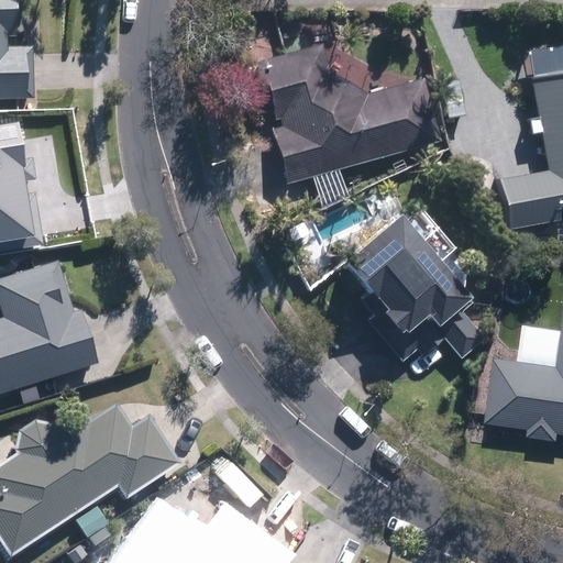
[(24,43),(23,0),(0,0),(0,97),(35,98),(35,43),(24,43)]
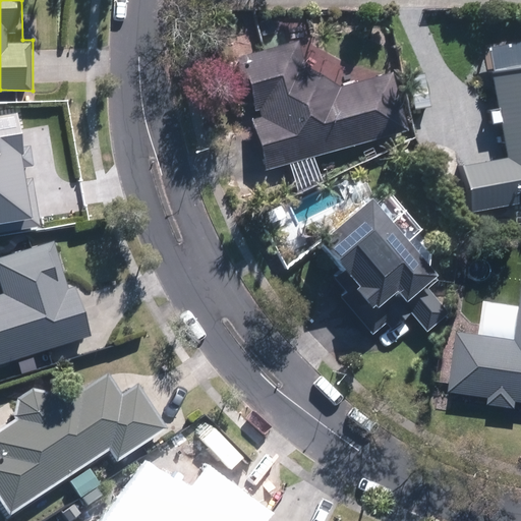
[(241,24),(229,29),(266,168),(396,133),(394,125),(401,123),(390,80),(378,83),(374,72),(347,79),(339,47),(305,56),(300,38),(249,52),(241,24)]
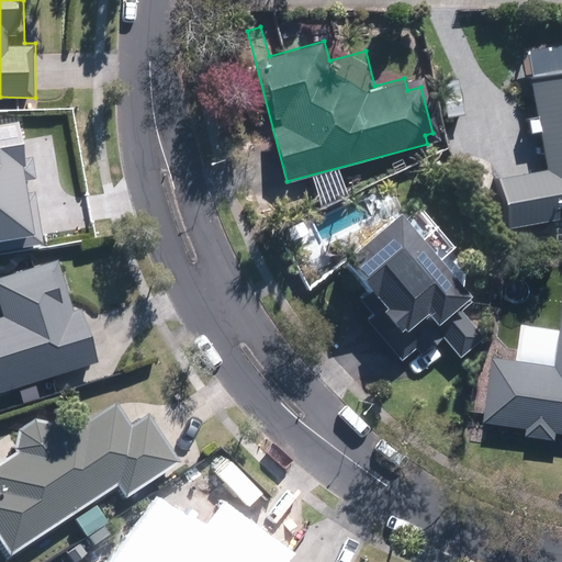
[(561,213),(560,201),(561,200),(561,41),(525,48),(546,167),(501,175),(509,225),(561,215),(561,213)]
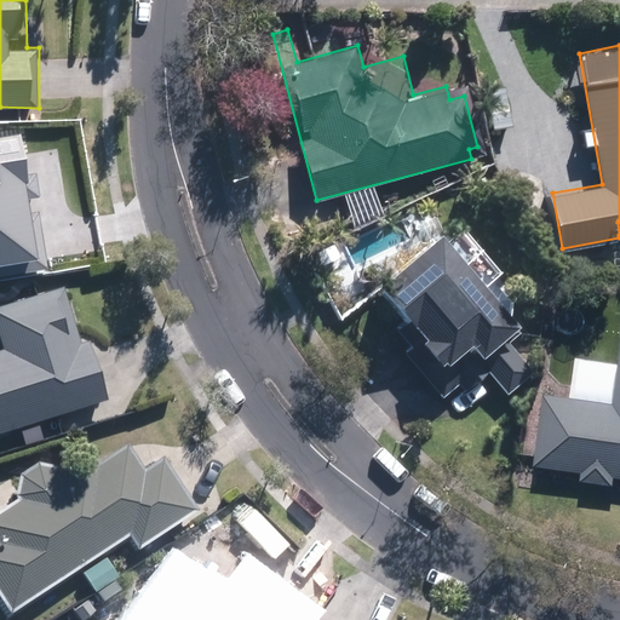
[(0,264),(39,259),(21,133),(0,136),(0,264)]
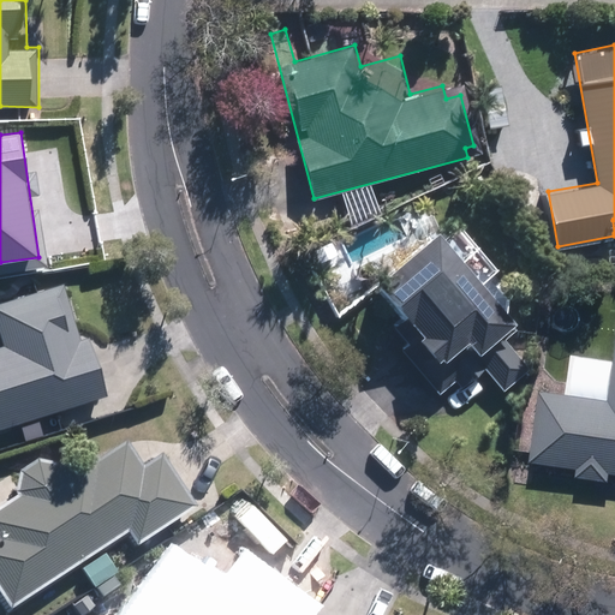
[(481,350),(518,315),(437,228),(377,284),(446,358),(469,336),(481,350)]
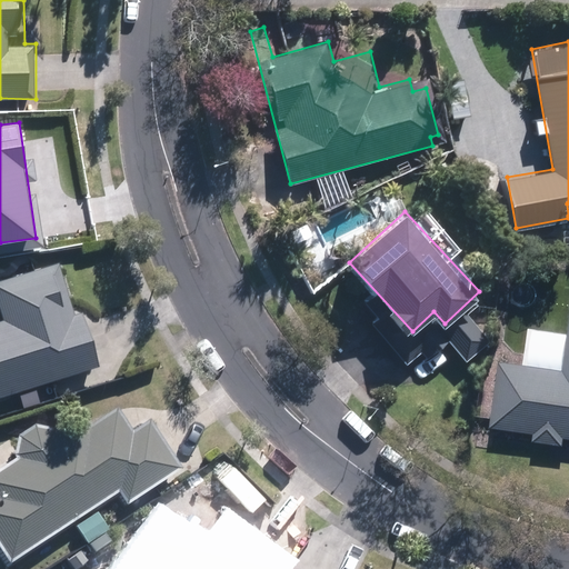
[(0,392),(98,361),(81,311),(75,313),(57,259),(0,277),(0,312),(1,317),(0,317),(0,392)]
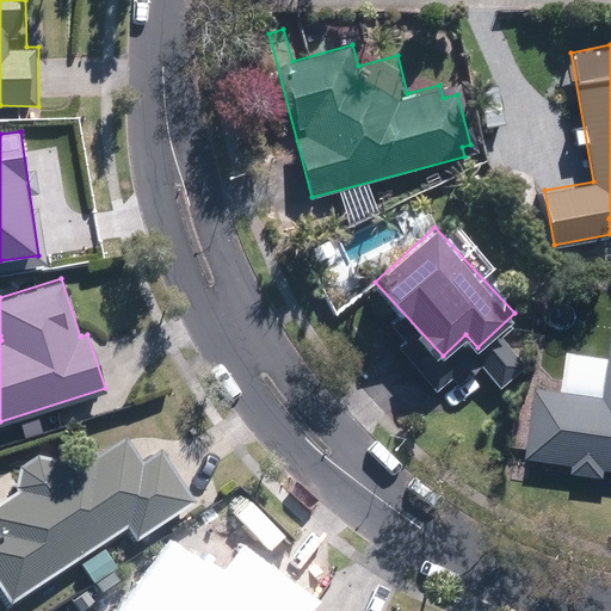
[(610,395),(544,387),(536,460),(580,464),(579,473),(610,476),(610,395)]
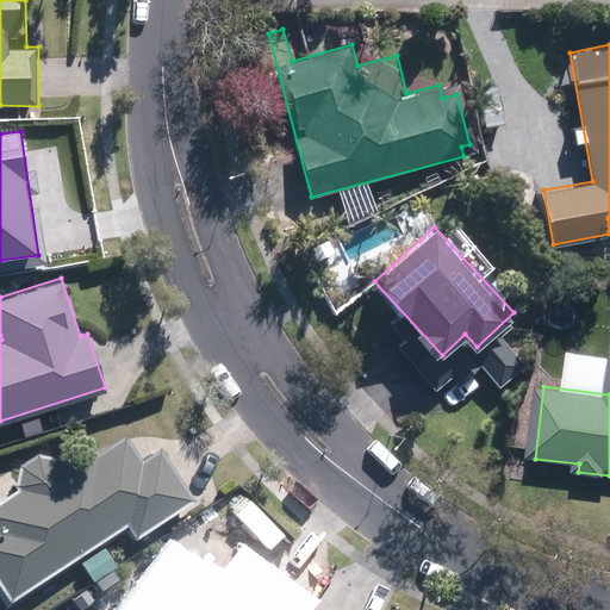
[(0,582),(6,590),(24,577),(32,590),(129,523),(138,537),(197,497),(160,443),(143,454),(128,431),(95,453),(87,441),(67,455),(66,454),(63,453),(61,452),(60,452),(57,450),(55,450),(53,450),(51,450),(49,450),(47,450),(44,450),(43,450),(41,452),(38,452),(37,453),(35,454),(32,455),(31,455),(29,458),(27,459),(26,460),(25,461),(23,462),(22,465),(20,466),(19,468),(19,470),(18,472),(17,474),(17,477),(17,478),(16,480),(16,483),(16,485),(16,486),(0,497),(0,582)]
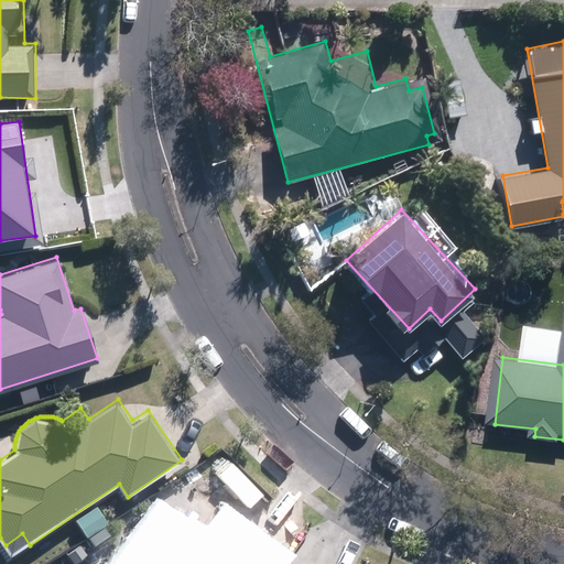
[(258,563),(199,523),(194,531),(155,505),(114,563),(258,563)]
